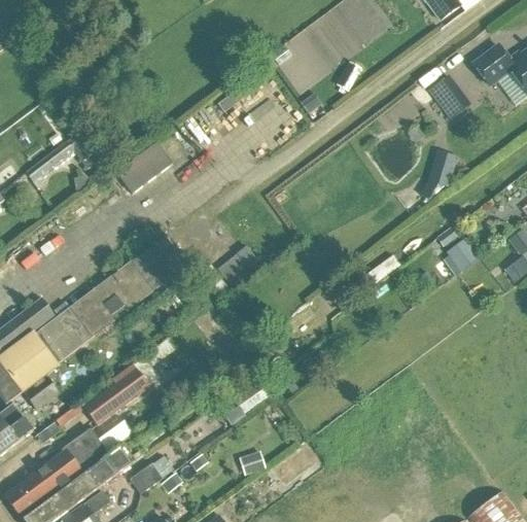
[(425,0),(440,20),(462,3),(460,0),(425,0)]
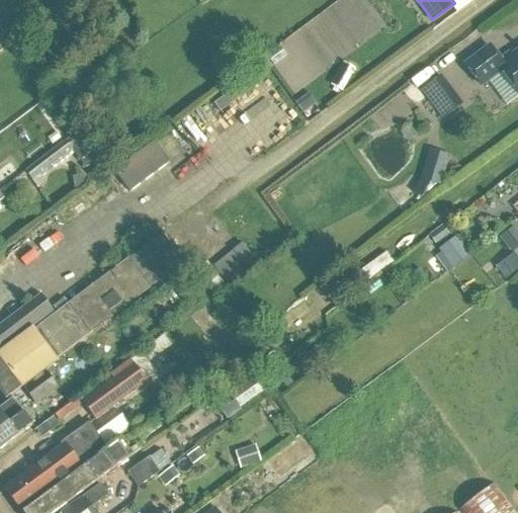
[(0,49),(16,38),(0,16),(0,49)]
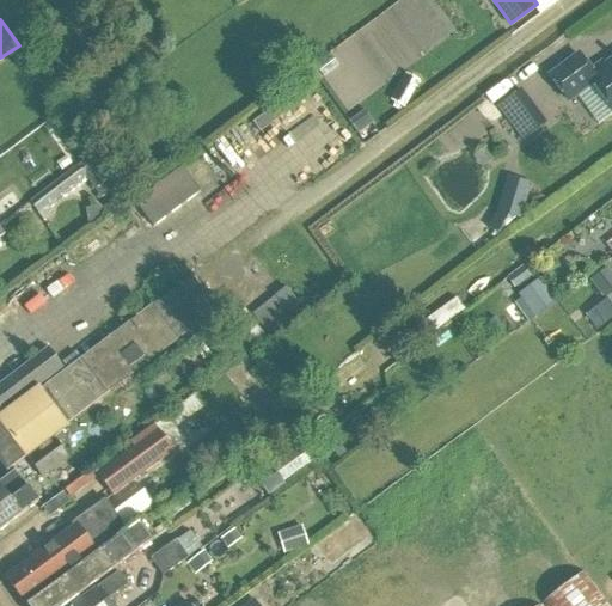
[(603,57),(591,67),(577,50),(549,72),(568,97),(592,79),(611,106),(611,56),(606,61),(603,57)]
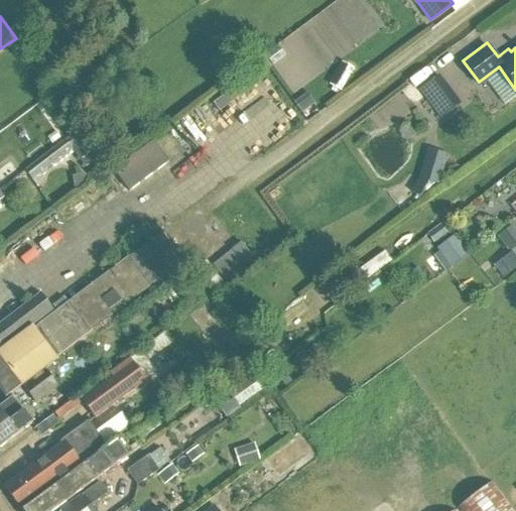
[(340,88),(353,65),(341,58),(328,81),(340,88)]
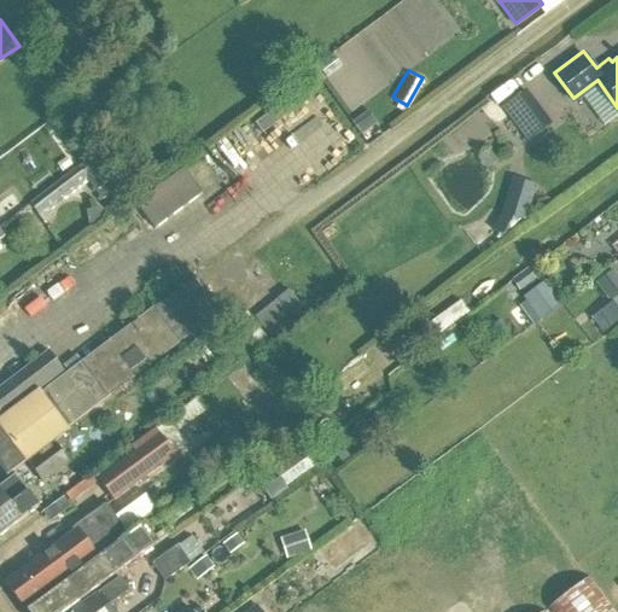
[(501,103),(528,138),(552,120),(525,86),(501,103)]
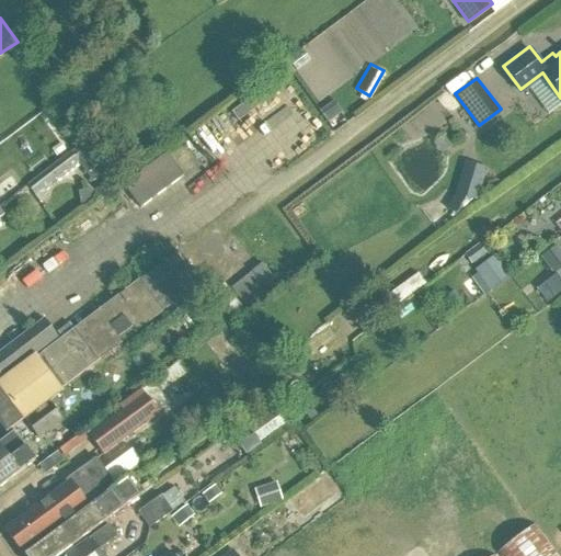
[(328,120),(342,109),(334,98),(319,108),(328,120)]
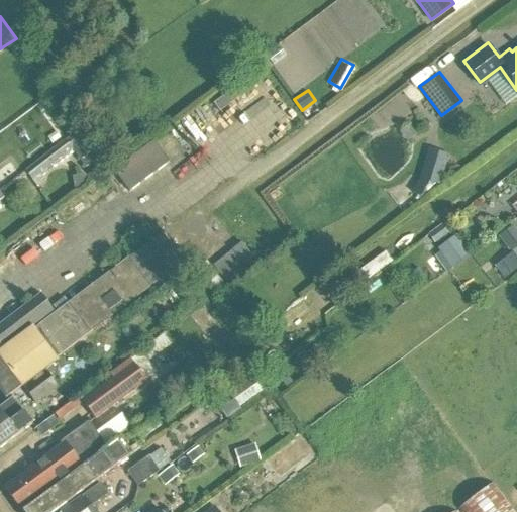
[(65,136),(25,167),(31,176),(71,146),(85,164),(97,155),(77,128),(66,136),(65,136)]
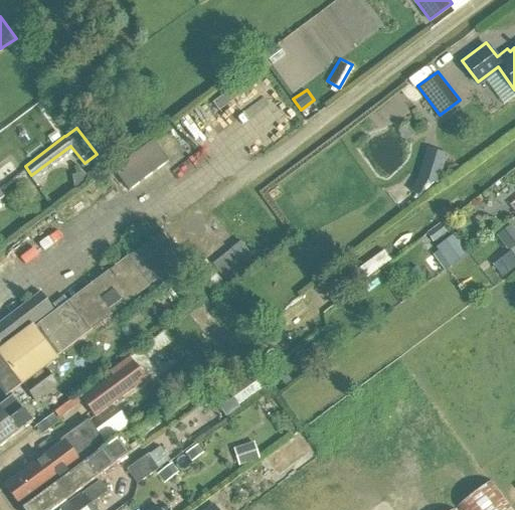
[(169,158),(153,138),(114,167),(129,188),(169,158)]
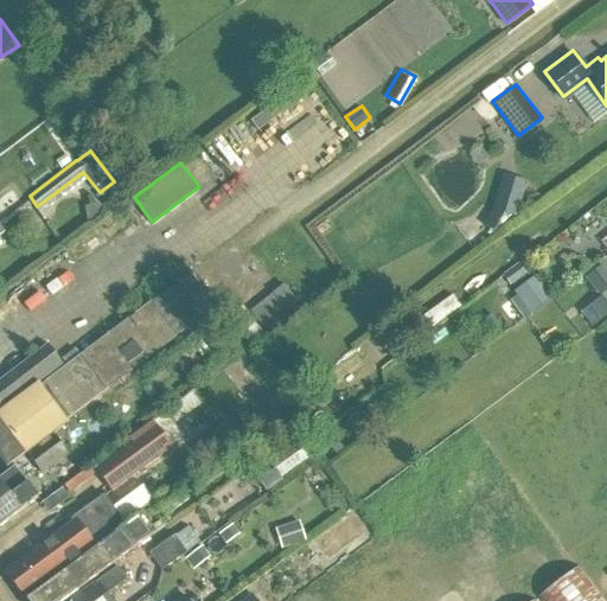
[(492,205),(516,212),(522,194),(497,187),(492,205)]
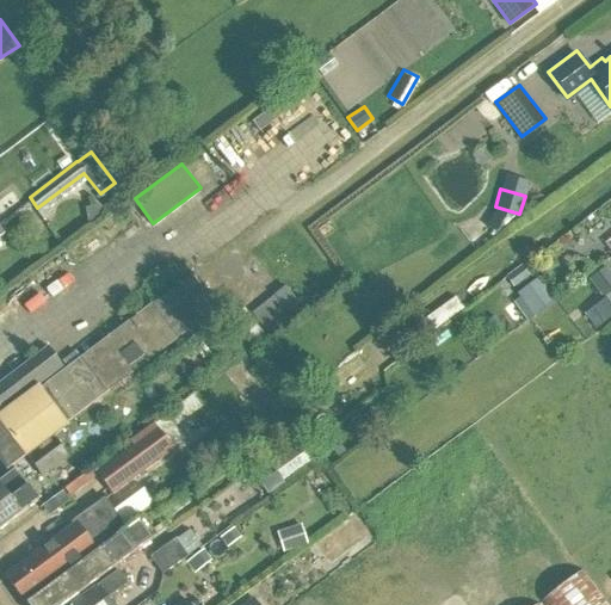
[(474,221),(462,229),(471,242),(483,234),(474,221)]
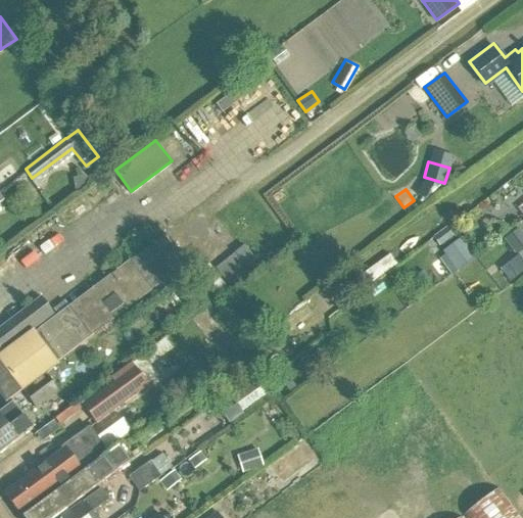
[(433,234),(439,242),(453,232),(446,224),(433,234)]
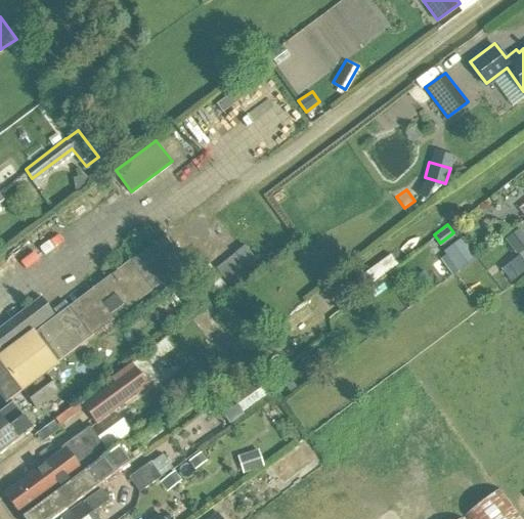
[(523,230),(520,225),(506,236),(513,246),(523,236),(523,230)]
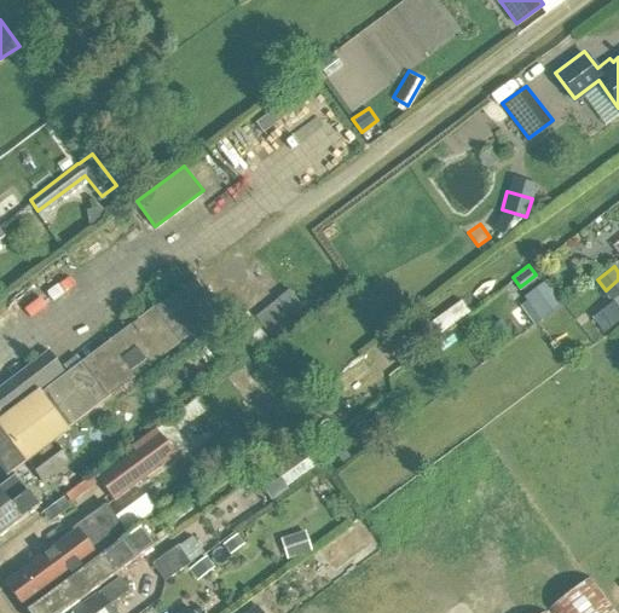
[(0,462),(6,472),(63,428),(180,340),(179,339),(218,310),(191,273),(0,416),(0,462)]
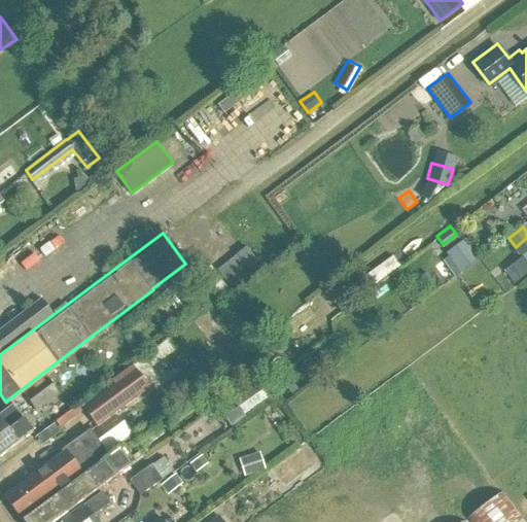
[(459,270),(479,256),(464,237),(446,250),(448,253),(459,270)]
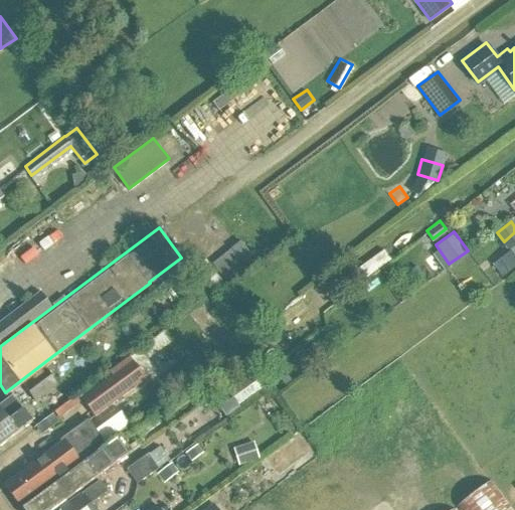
[(255,256),(241,237),(213,260),(213,261),(195,275),(209,292),(255,256)]
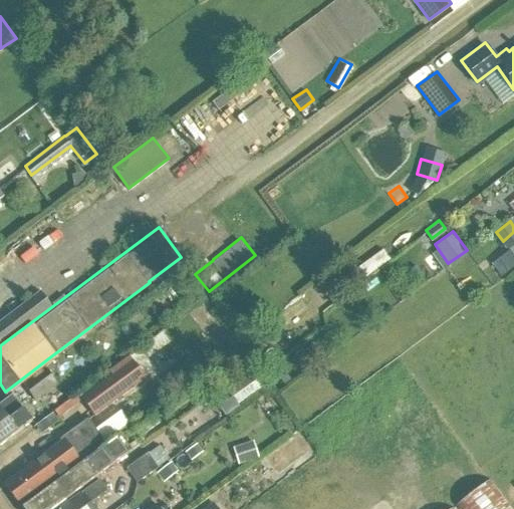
[(358,280),(390,257),(382,247),(351,270),(358,280)]
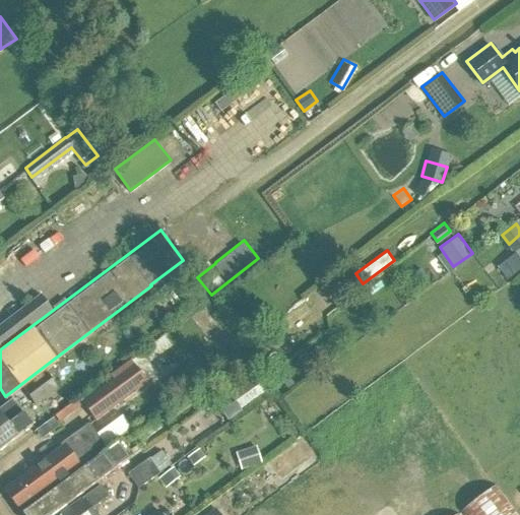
[(448,270),(453,266),(442,250),(437,254),(448,270)]
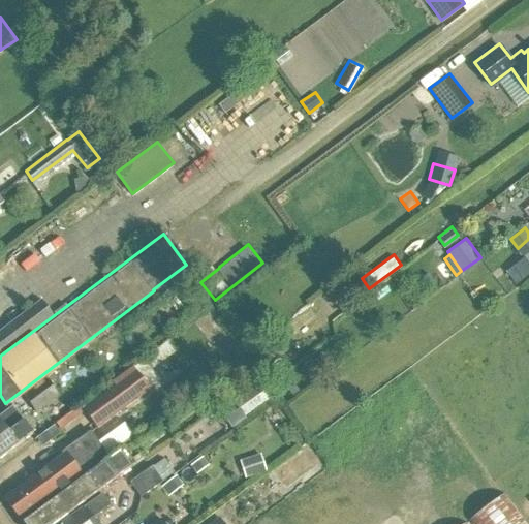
[(522,276),(528,271),(528,262),(524,254),(512,263),(522,276)]
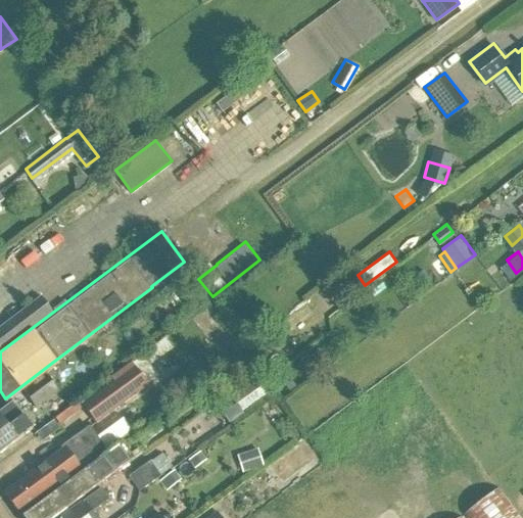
[(412,287),(428,275),(422,268),(407,279),(412,287)]
